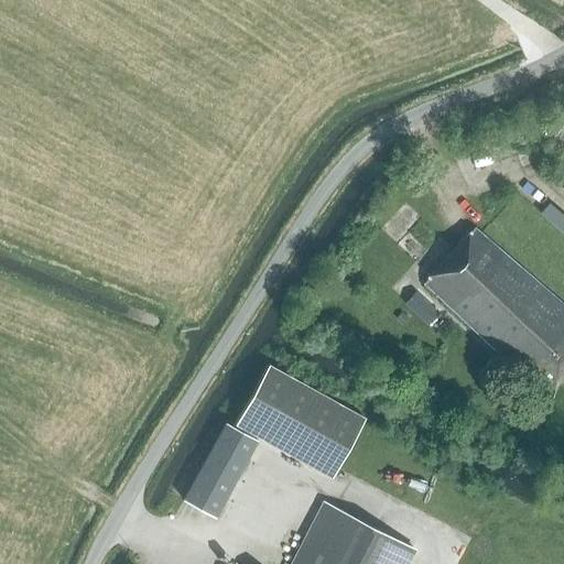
[(552,390),(563,377),(563,308),(475,227),(421,285),(516,373),(521,368),(527,372),(530,369),(552,390)]
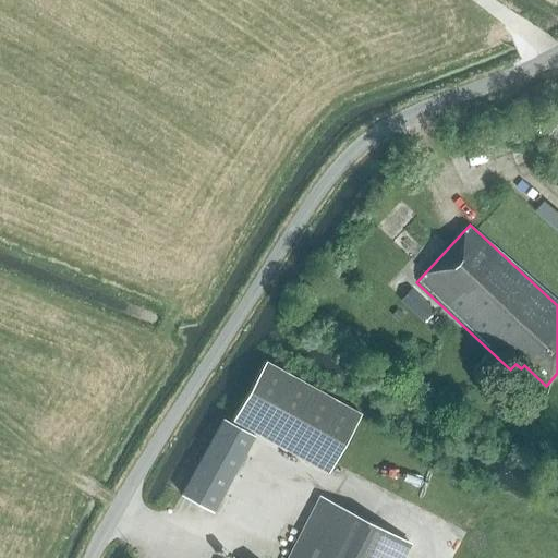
[(399,301),(422,323),(433,311),(410,289),(399,301)]
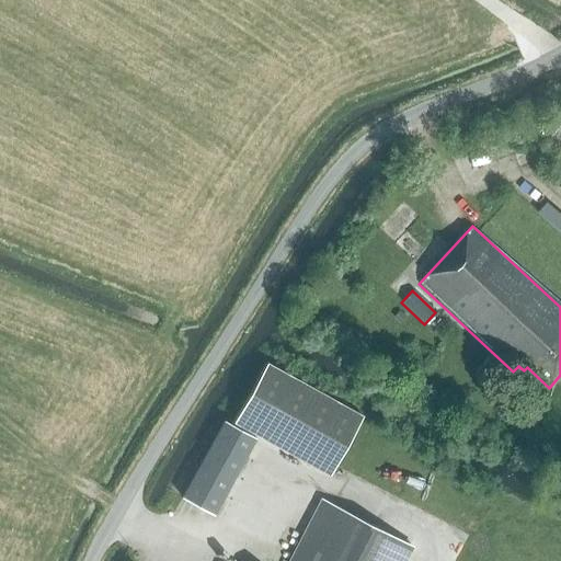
[(265,364),(233,421),(329,474),(361,418),(265,364)]
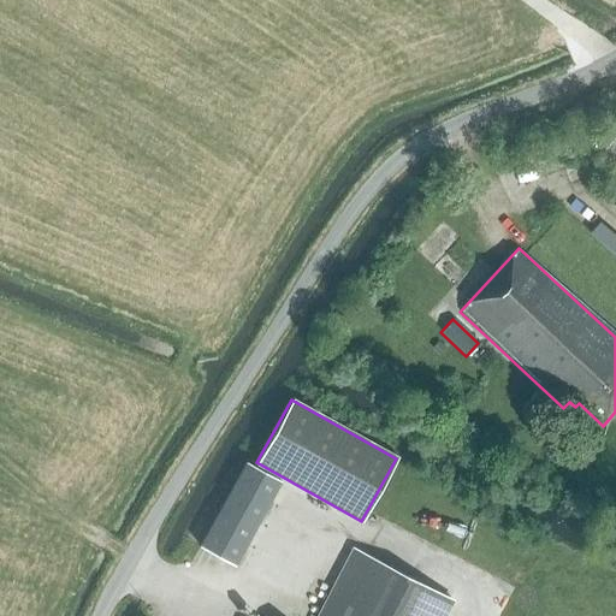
[(259,469),(244,462),(197,545),(234,566),(280,481),(259,469)]
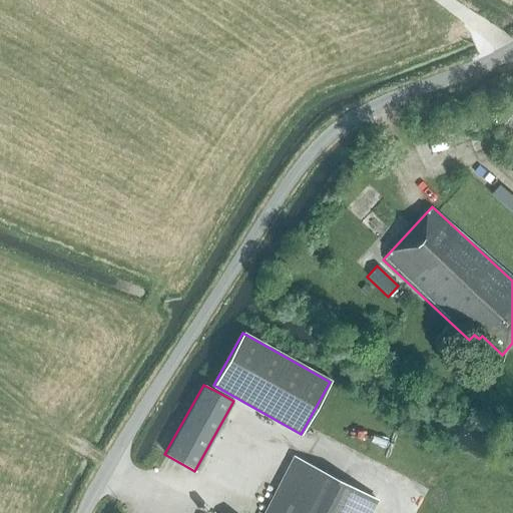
[(367,512),(375,499),(295,457),(265,512),(367,512)]
